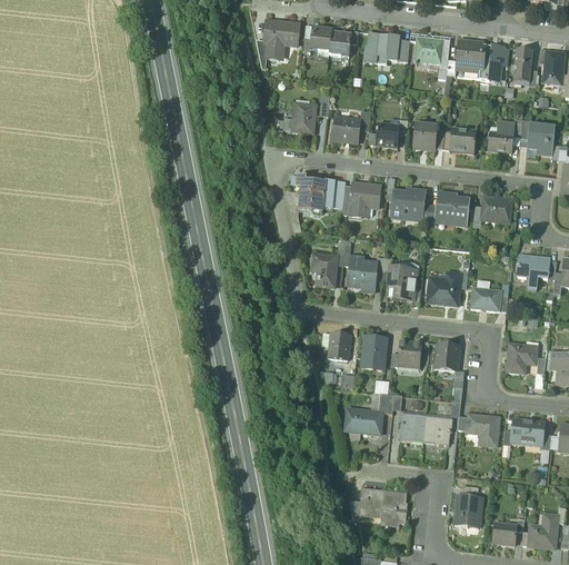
[(299,25),(266,20),(265,40),(263,42),(267,42),(266,58),(267,58),(279,59),(280,43),(297,46),(299,25)]
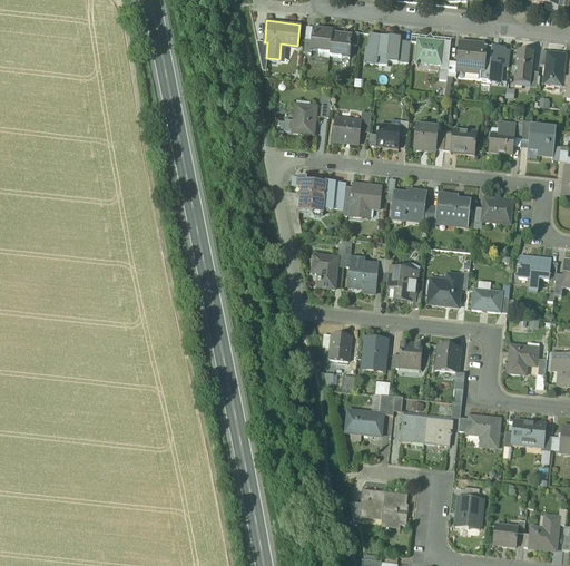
[(333,28),(313,26),(312,39),(311,49),(312,50),(330,51),(332,31),(333,28)]
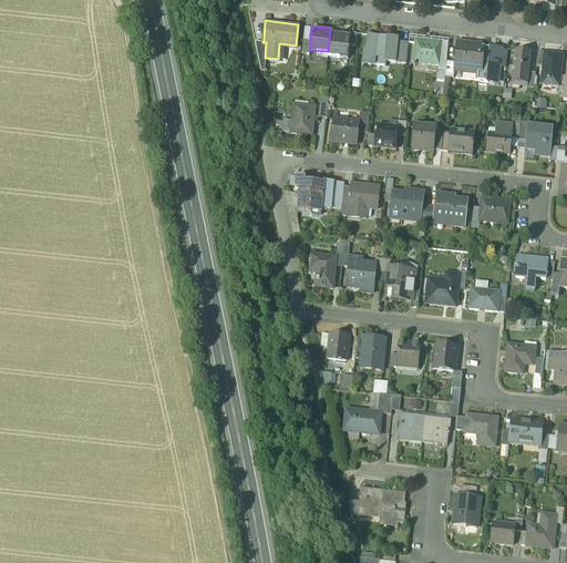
[(349,32),(330,31),(328,51),(328,54),(348,57),(349,43),(350,32),(349,32)]
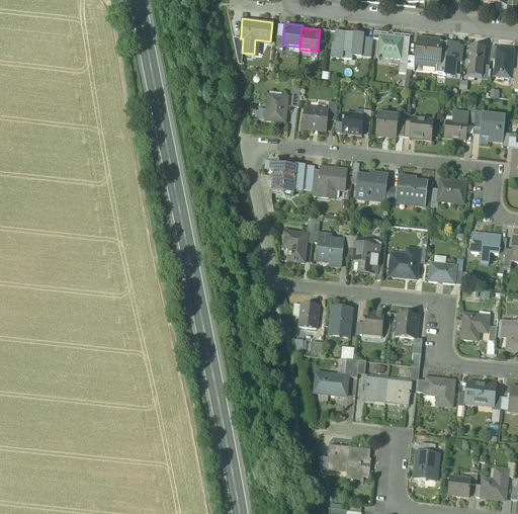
[(364,32),(354,30),(354,31),(335,29),(334,43),(332,43),(331,56),(352,58),(352,54),(361,55),(363,35),(364,32)]
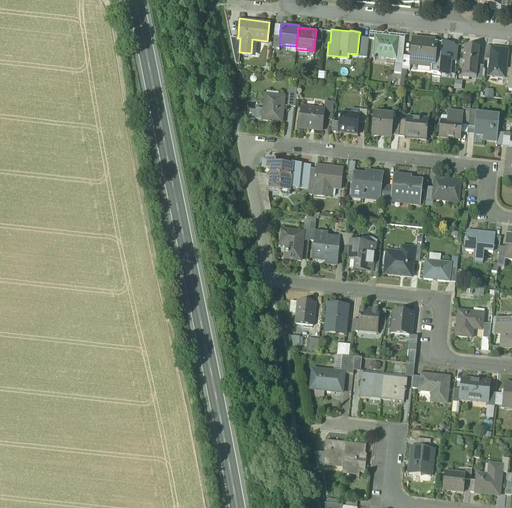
[(398,36),(376,33),(373,54),(396,57),(397,47),(398,36)]
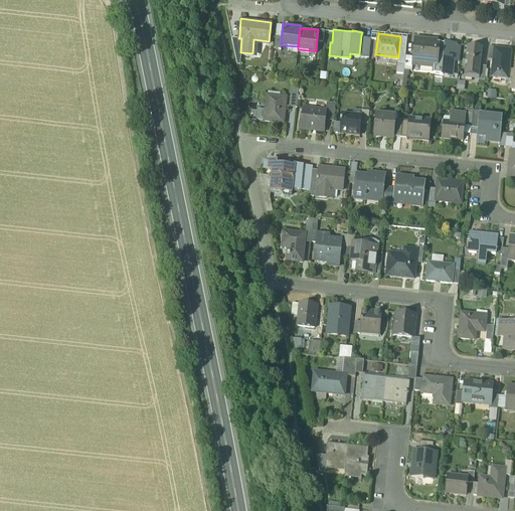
[(239,36),(231,35),(237,62),(239,62),(241,52),(240,52),(241,38),(238,38),(239,36)]
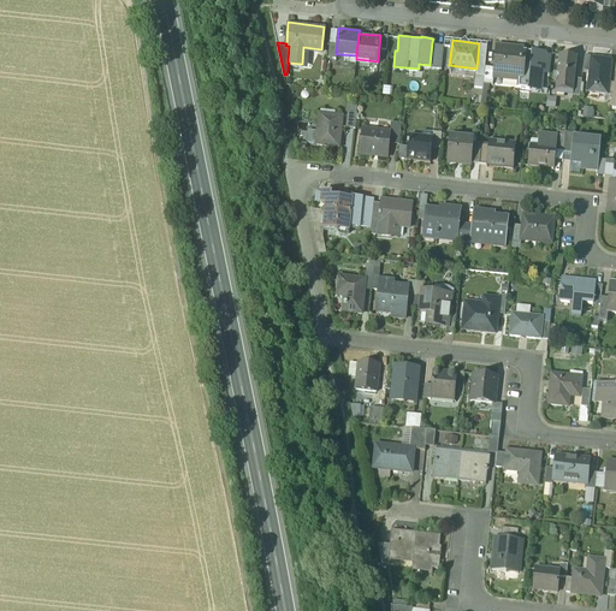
[(444,43),(432,42),(431,58),(442,59),(444,43)]
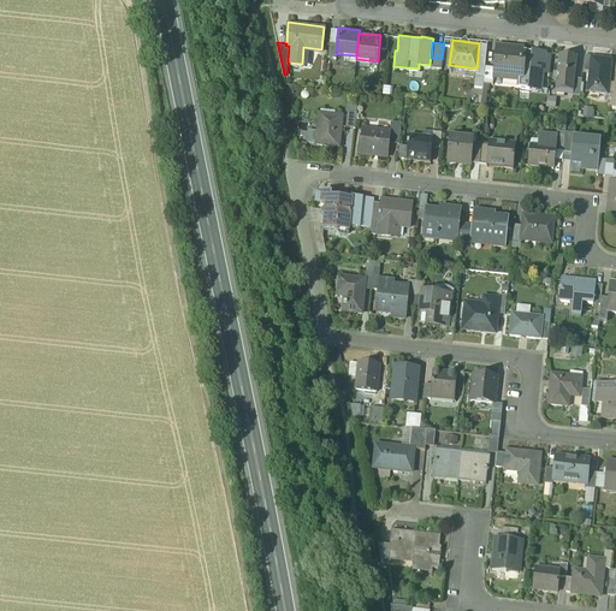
[(519,47),(496,45),(493,65),(492,72),(493,72),(516,75),(519,47)]
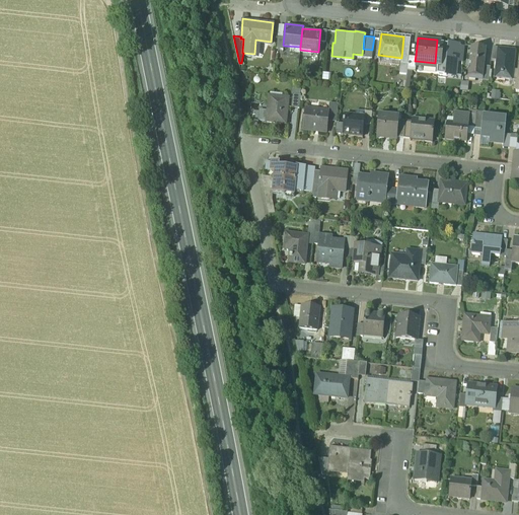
[(449,42),(437,40),(435,63),(437,63),(436,71),(446,72),(449,42)]
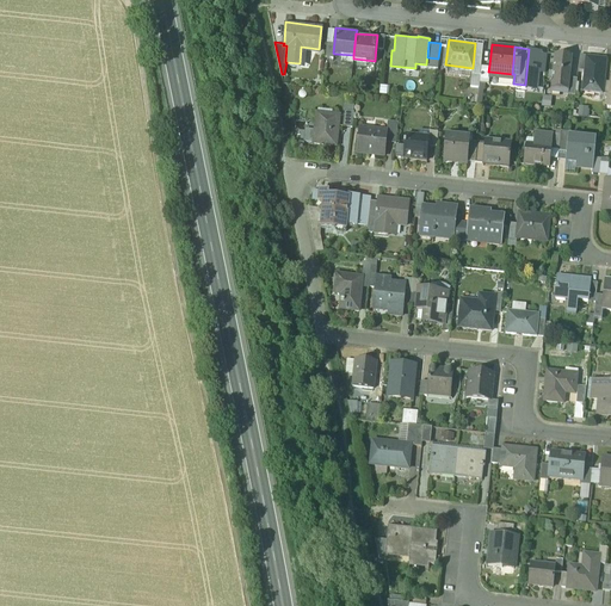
[(573,54),(555,51),(550,86),(568,88),(569,88),(571,74),(573,54)]
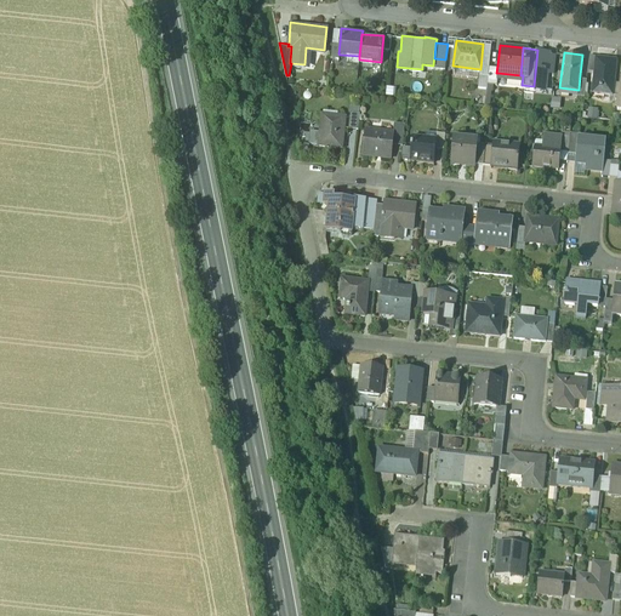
[(616,58),(597,56),(596,68),(593,84),(599,84),(599,85),(602,85),(600,90),(611,91),(614,80),(616,58)]
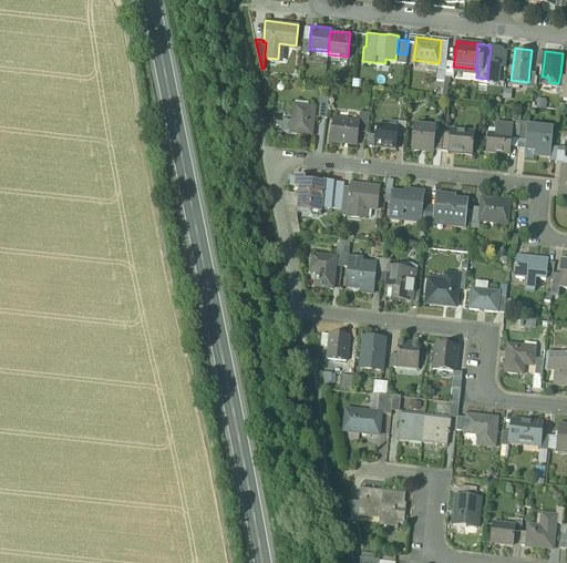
[(447,52),(440,52),(439,63),(437,65),(445,67),(446,59),(447,52)]
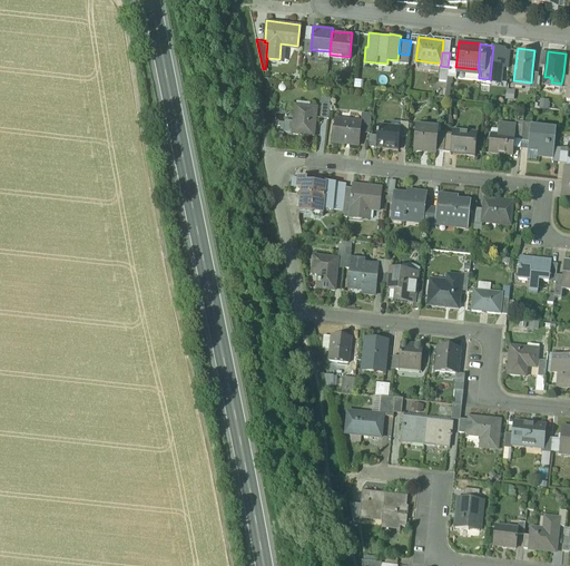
[(457,60),(449,59),(448,67),(448,75),(455,76),(457,67),(455,67),(457,60)]
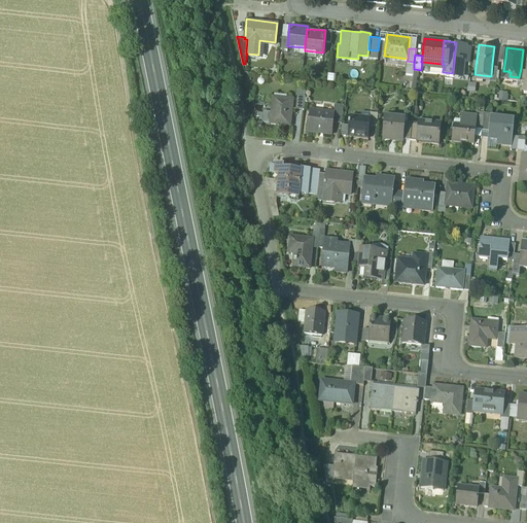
[(407,61),(406,72),(413,73),(414,69),(414,62),(407,61)]
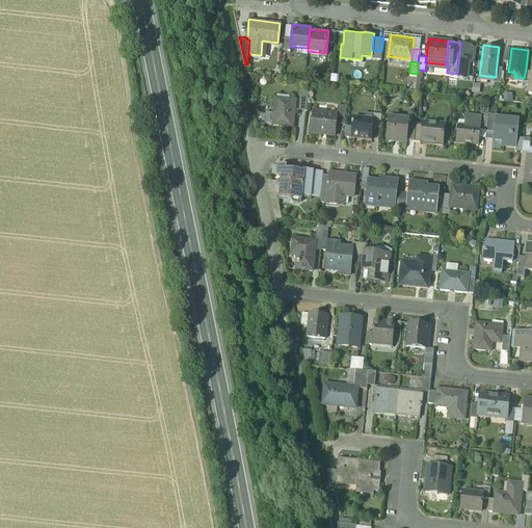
[(473,80),(472,89),(479,89),(480,81),(473,80)]
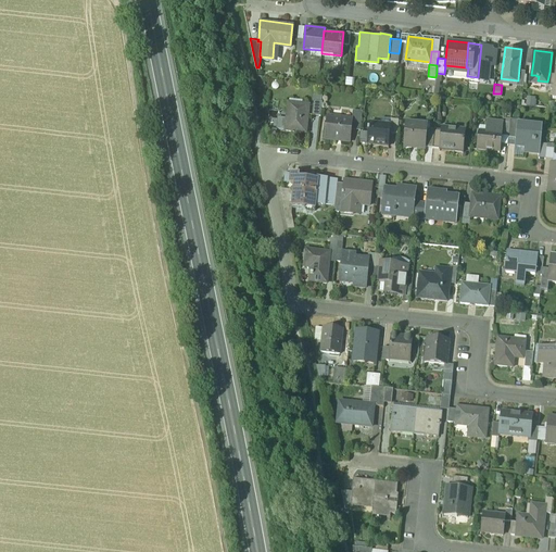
[(321,99),(314,98),(312,113),(320,114),(321,99)]
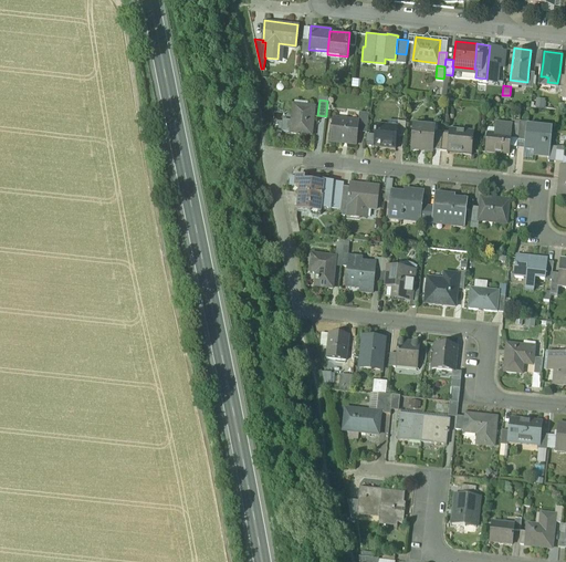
[(314,105),(294,103),(291,129),(311,133),(314,105)]
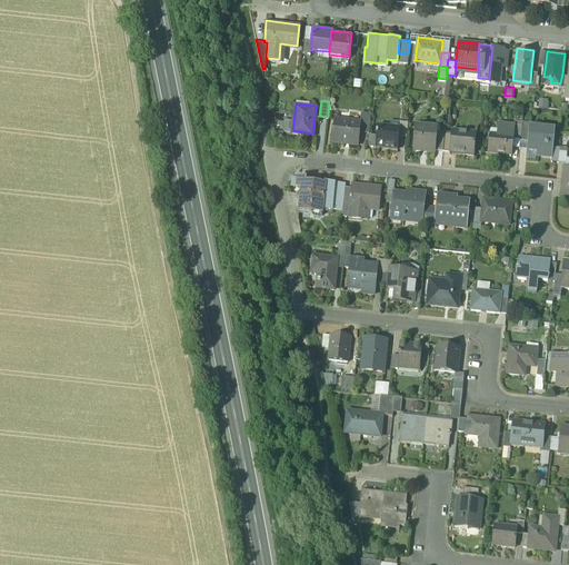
[(371,111),(360,110),(360,119),(359,130),(369,131),(371,111)]
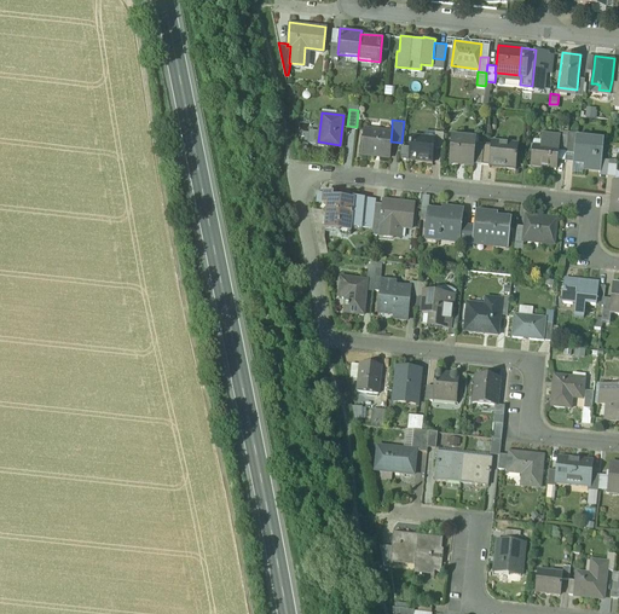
[(392,129),(364,127),(362,152),(389,155),(391,142),(392,129)]
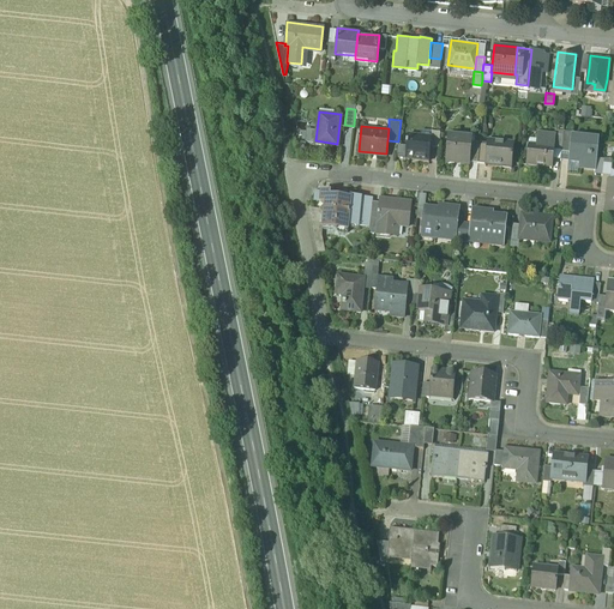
[(440,130),(431,128),(429,138),(431,138),(431,144),(439,145),(440,130)]
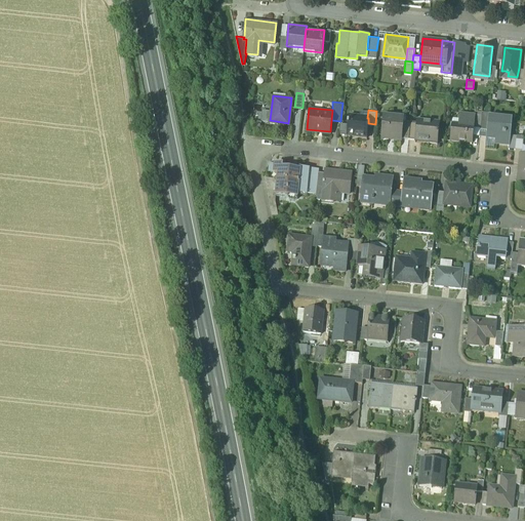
[(384,112),(384,113),(380,136),(401,139),(401,136),(403,122),(403,119),(391,118),(391,113),(391,112),(389,111),(388,110),(387,110),(385,111),(384,112)]
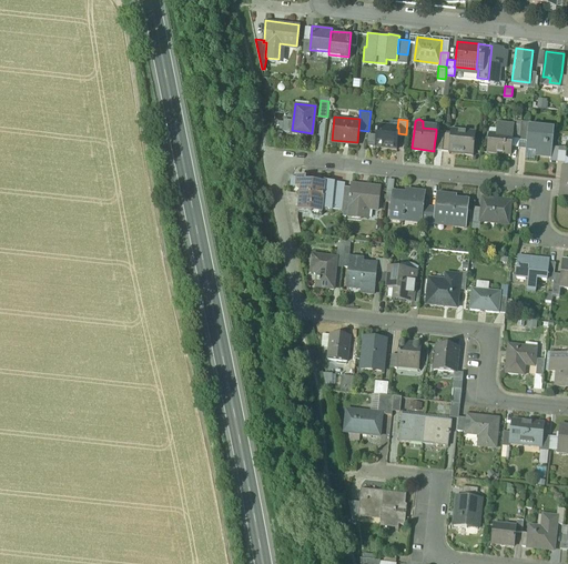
[(529,120),(521,119),(520,123),(519,138),(519,139),(527,139),(528,123),(529,123),(529,120)]
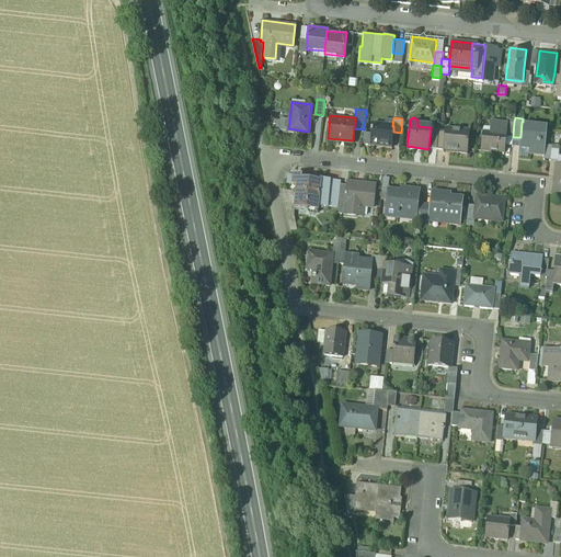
[(507,122),(492,120),(491,132),(505,134),(507,122)]
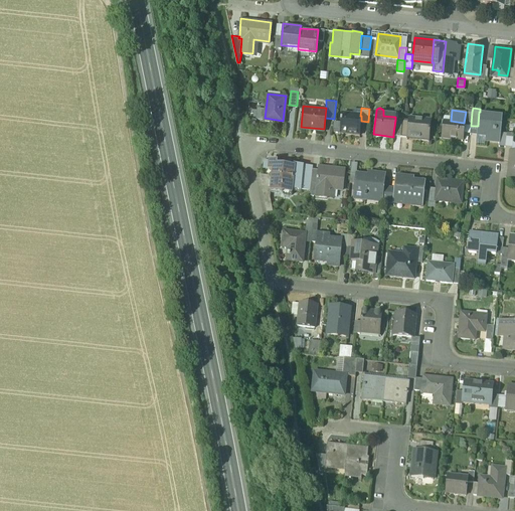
[(353,113),(342,111),(341,118),(340,120),(340,121),(341,121),(340,130),(340,131),(359,133),(361,121),(361,116),(360,116),(352,115),(353,113)]
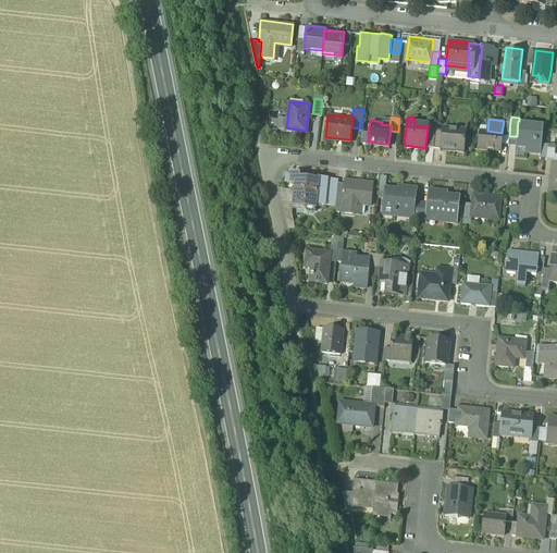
[(519,121),(518,121),(516,139),(516,145),(524,146),(524,149),(541,150),(542,142),(543,123),(519,121)]
